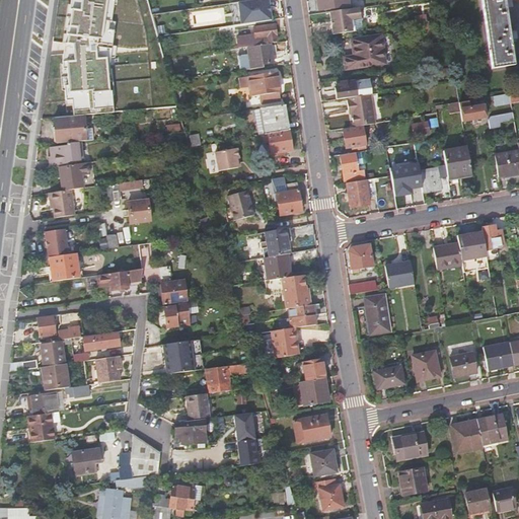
[(71,0),(64,63),(66,118),(82,117),(114,112),(110,65),(115,29),(108,28),(114,0),(71,0)]
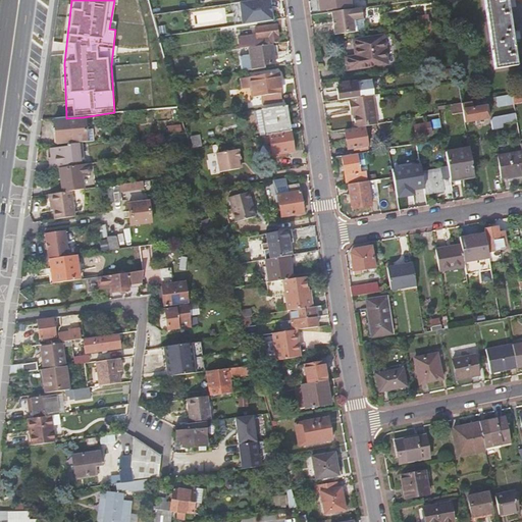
[(338,0),(318,0),(320,11),(341,8),(338,0)]
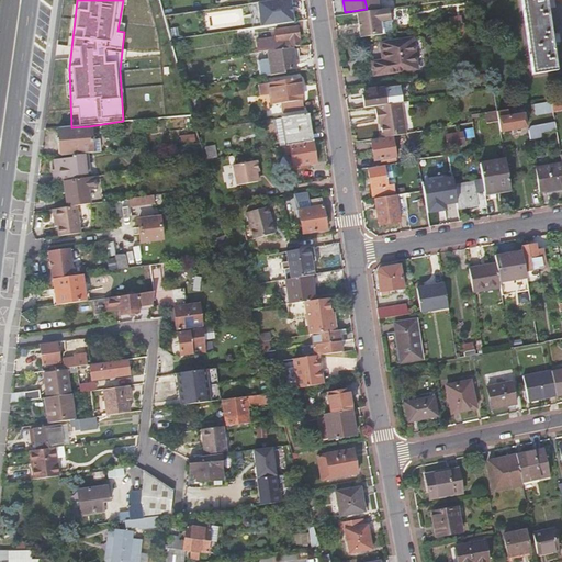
[(520,0),(532,74),(557,69),(552,42),(557,41),(555,34),(551,34),(548,8),(551,7),(549,0),(520,0)]
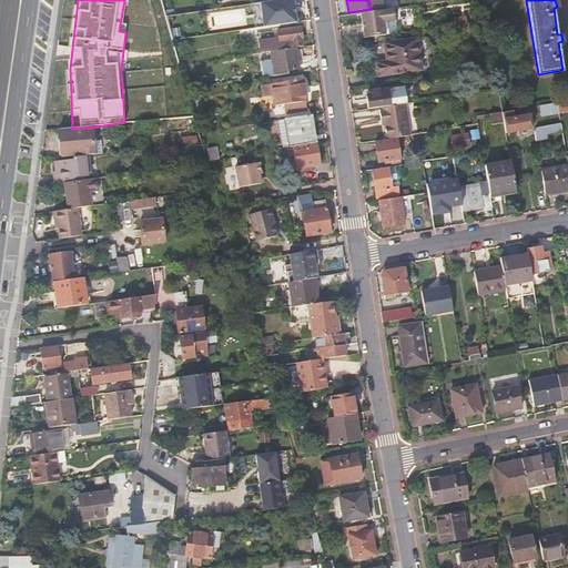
[(361,13),(364,38),(385,36),(384,22),(395,20),(393,9),(361,13)]
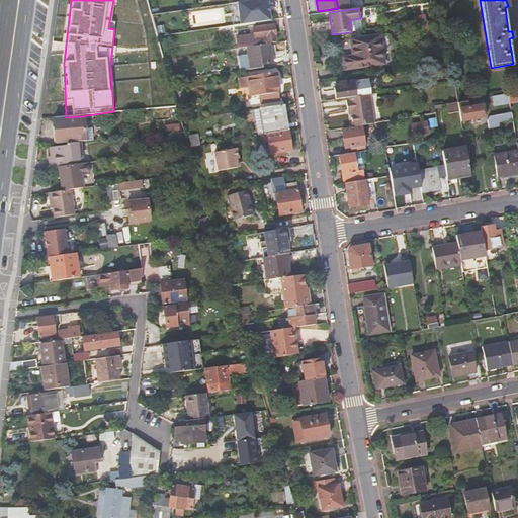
[(415,23),(426,21),(425,14),(414,16),(415,23)]
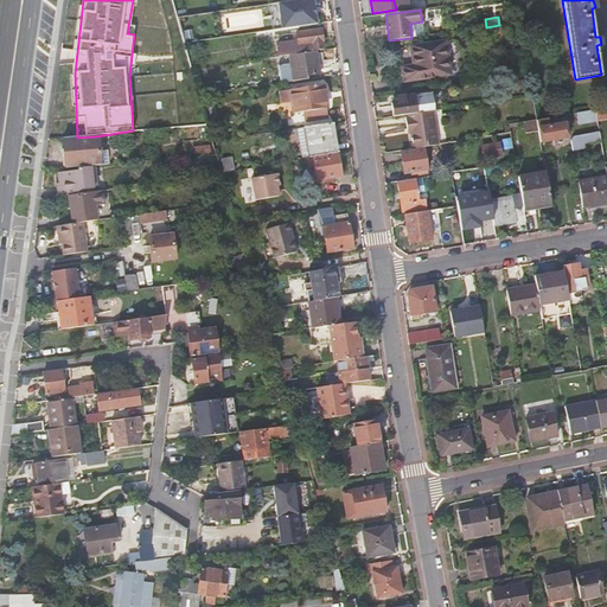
[(321,30),(298,33),(299,42),(278,44),(279,56),(289,55),(304,52),(314,51),(314,50),(324,49),(321,30)]
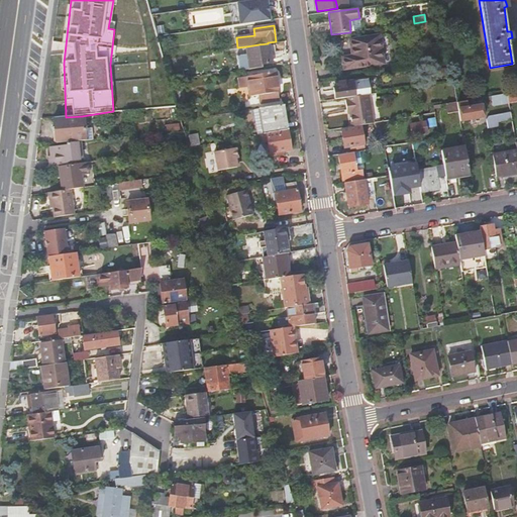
[(351,55),(342,57),(343,69),(384,63),(380,35),(349,39),(351,55)]
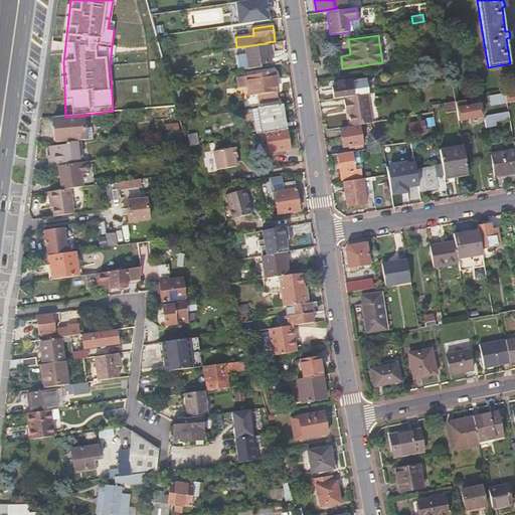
[(339,39),(341,54),(350,53),(348,38),(339,39)]
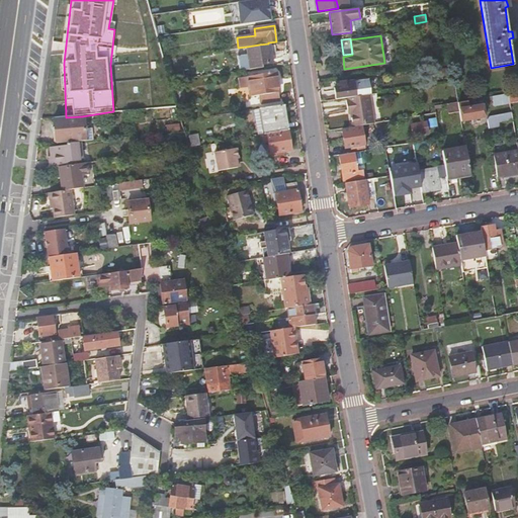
[(247,47),(250,69),(263,67),(263,65),(273,63),(272,52),(277,52),(276,44),(259,46),(259,45),(247,47)]
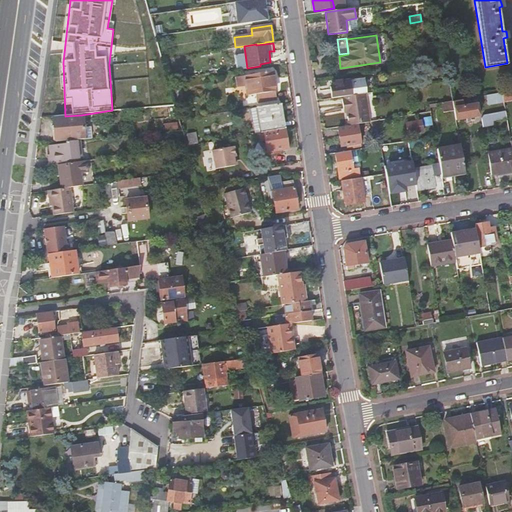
[(273,71),(253,74),(257,102),(277,98),(273,71)]
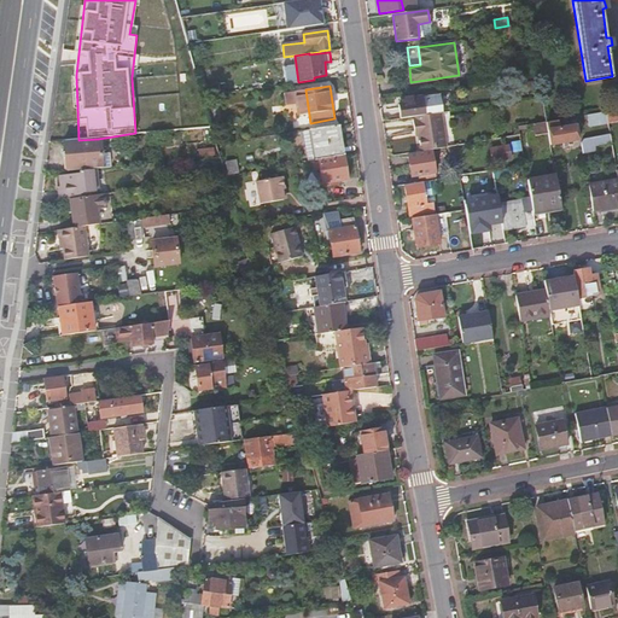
[(398,105),(401,118),(415,116),(438,114),(437,105),(433,106),(432,95),(404,100),(406,104),(398,105)]
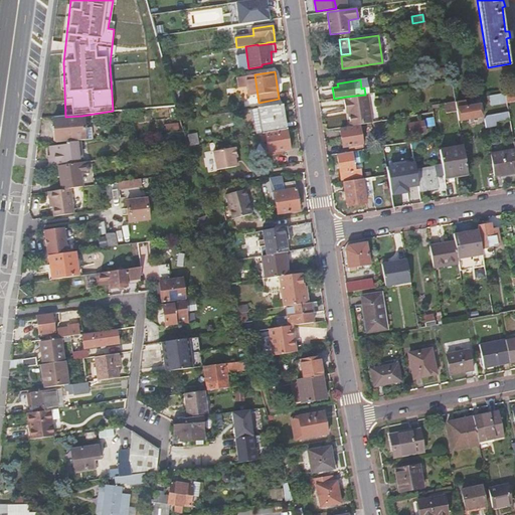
[(514,100),(514,91),(505,93),(507,100),(507,102),(514,100)]
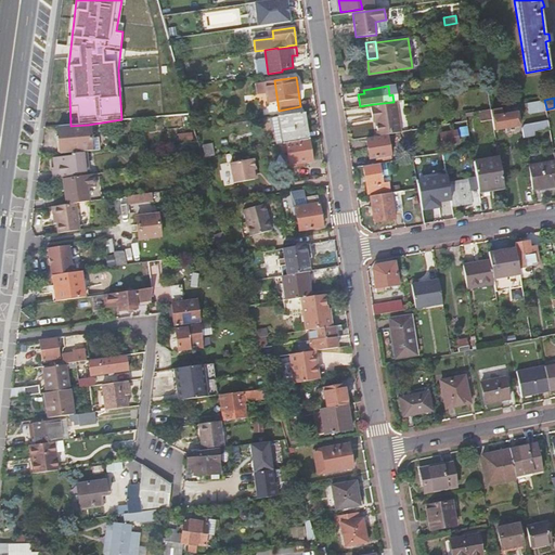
[(544,100),(528,103),(529,111),(546,107),(544,100)]
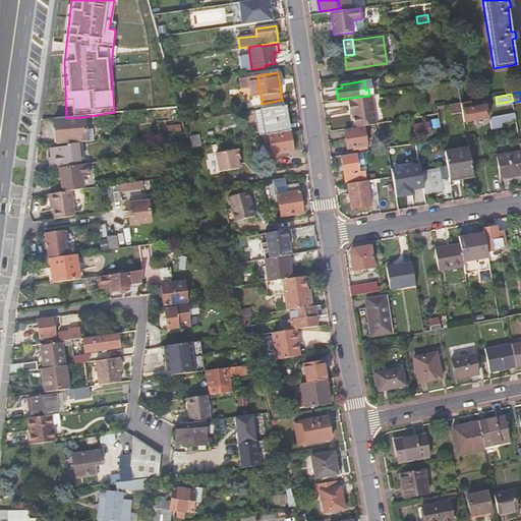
[(377,124),(371,95),(369,96),(350,98),(350,101),(348,101),(350,111),(352,111),(353,114),(355,127),(377,124)]
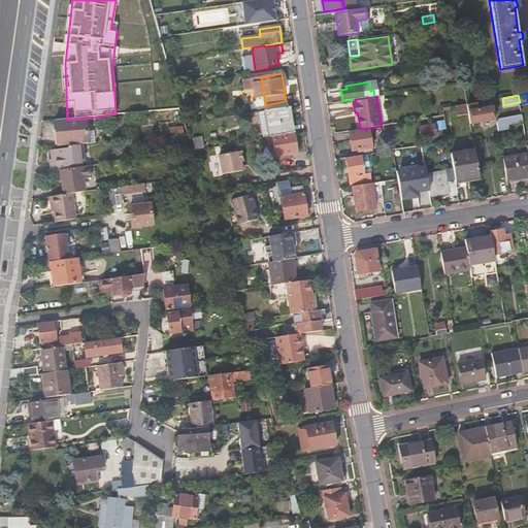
[(480,101),(467,103),(468,113),(470,123),(495,119),(493,106),(477,109),(477,106),(481,105),(480,101)]
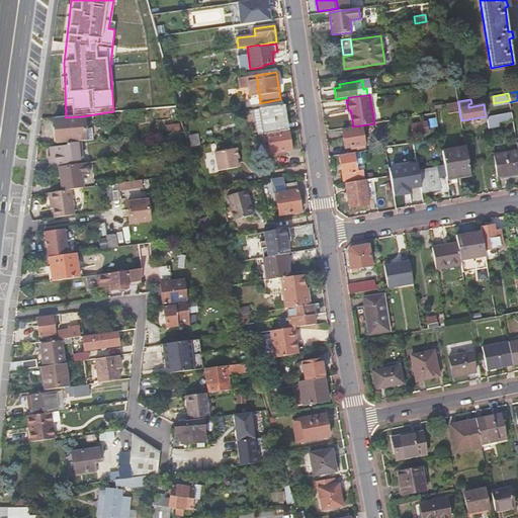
[(459,111),(458,101),(447,103),(449,113),(459,111)]
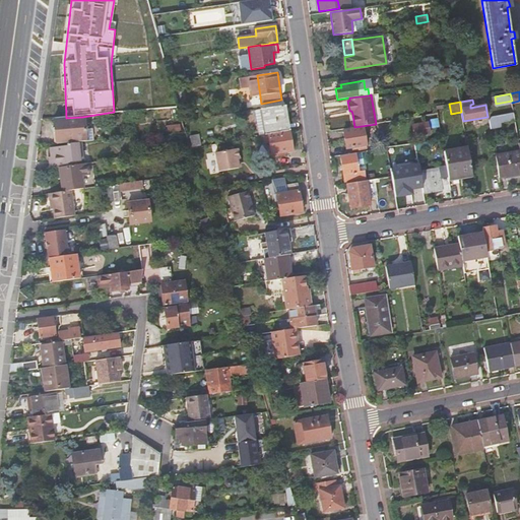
[(289,131),(284,106),(264,109),(269,134),(289,131)]
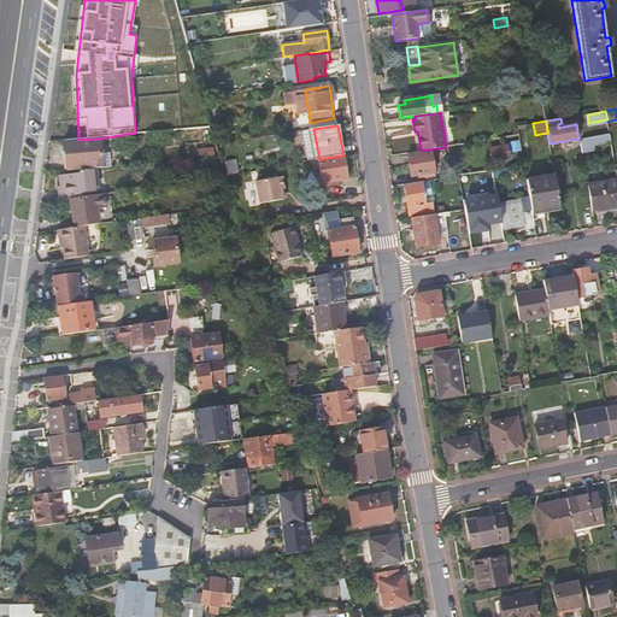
[(303,130),(307,162),(315,160),(318,159),(319,159),(313,129),(309,129),(303,130)]
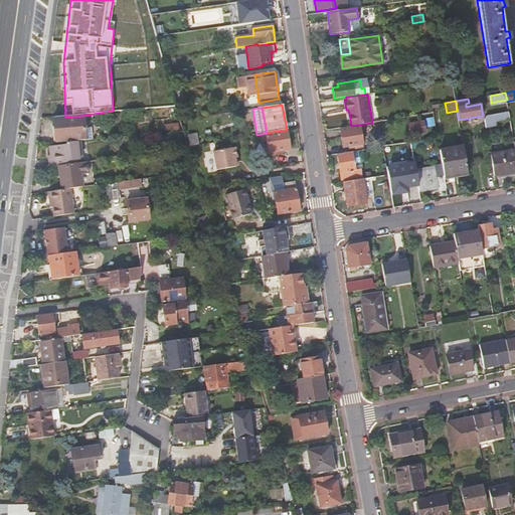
[(485,120),(485,123),(510,118),(509,111),(486,115),(485,120)]
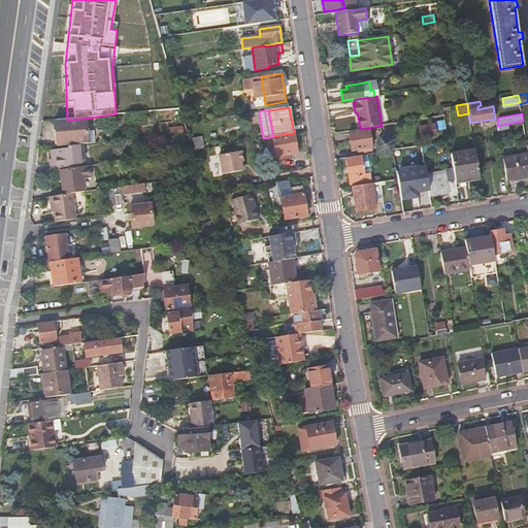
[(67,120),(55,121),(57,147),(73,145),(86,144),(84,119),(67,120)]
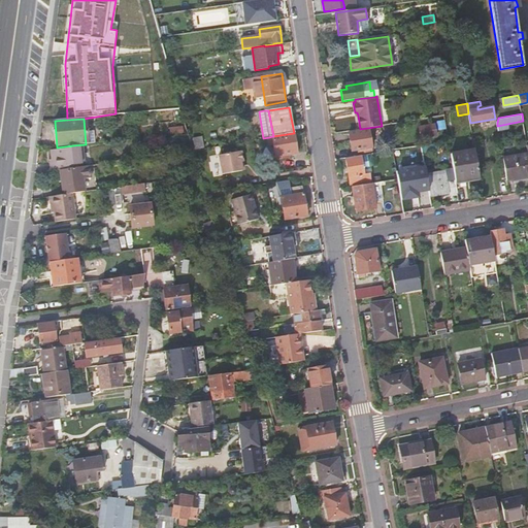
[(420,127),(422,137),(437,135),(435,125),(420,127)]
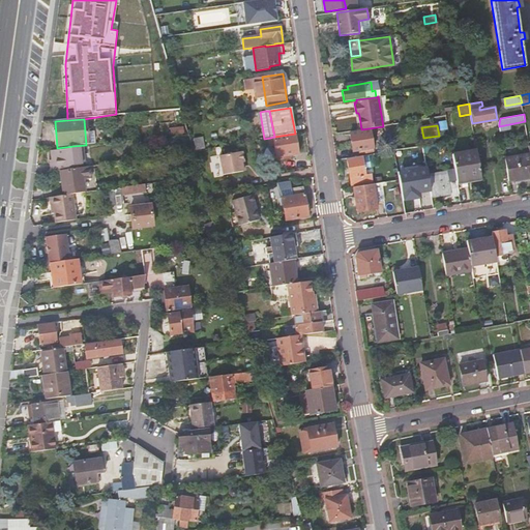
[(370,129),(350,133),(353,151),(373,148),(370,129)]
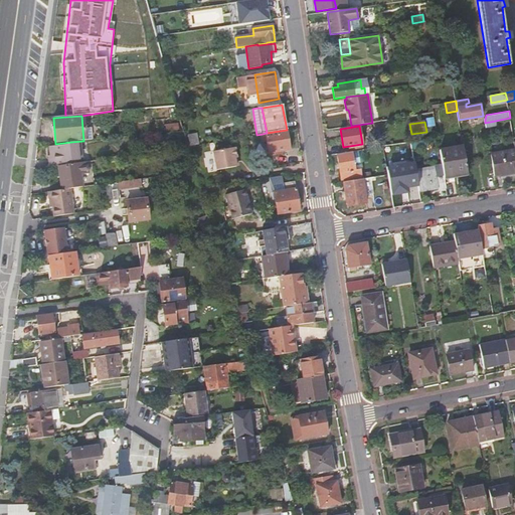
[(287,130),(267,133),(266,133),(269,154),(290,150),(287,130)]
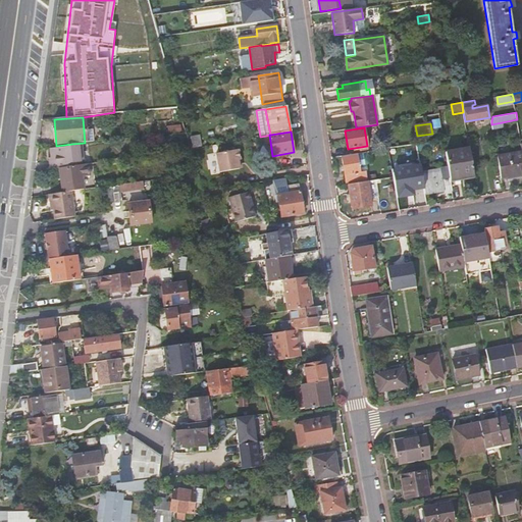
[(193,147),(201,146),(199,134),(191,136),(193,147)]
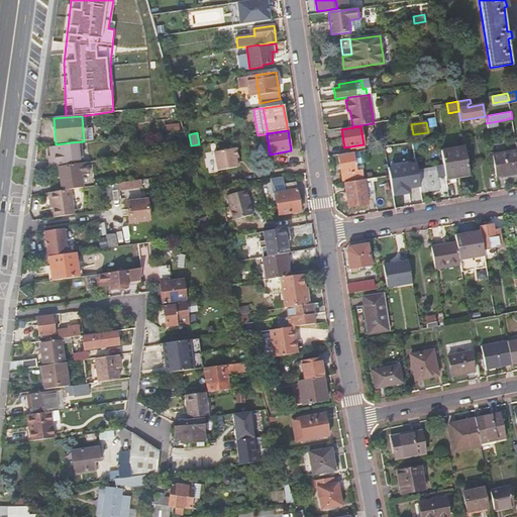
[(59,167),(78,164),(77,152),(79,152),(78,143),(66,144),(66,146),(49,148),(50,161),(46,161),(47,169),(59,167)]
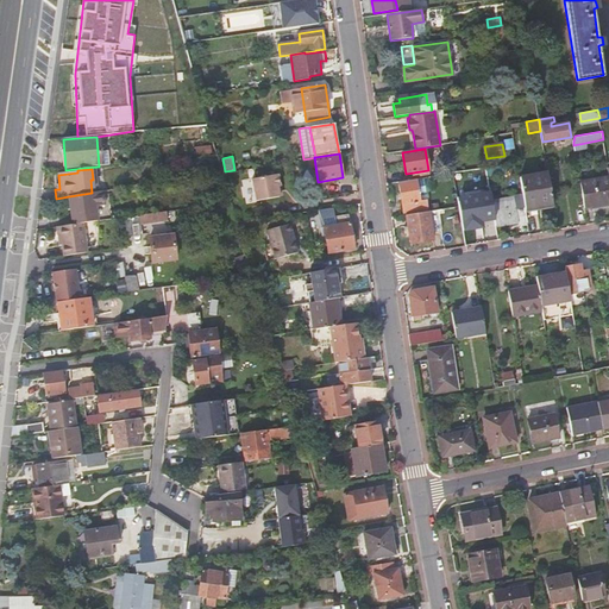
[(257,200),(280,195),(277,186),(280,184),(278,173),(252,179),(257,200)]
